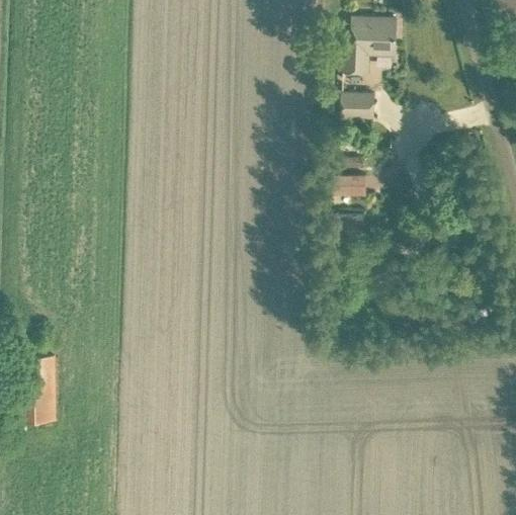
[(354,17),(353,37),(345,36),(344,72),(370,73),(370,56),(397,57),(398,18),(354,17)]
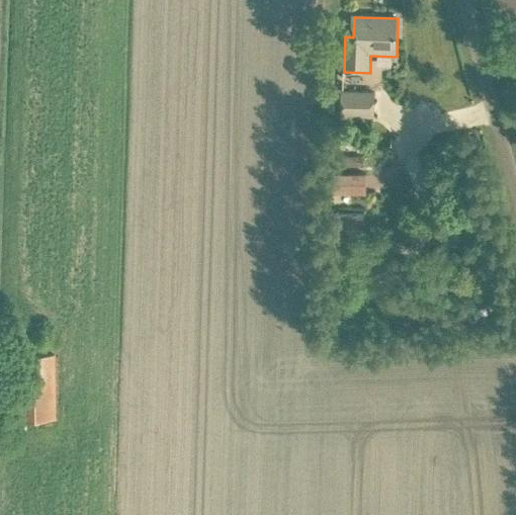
[(375,93),(342,92),(342,119),(375,120),(375,93)]
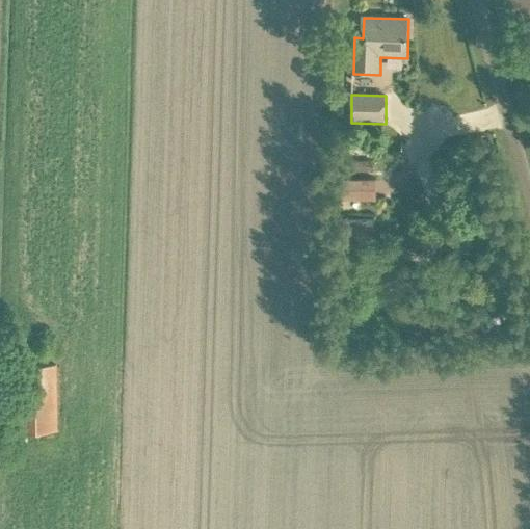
[(386,180),(349,180),(348,201),(386,202),(386,180)]
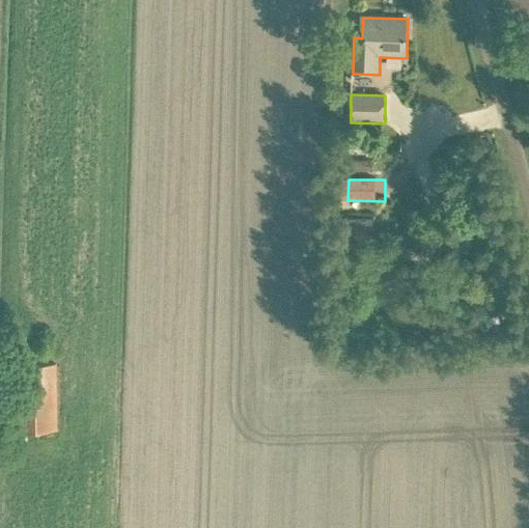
[(57,425),(56,366),(31,366),(31,372),(23,372),(23,389),(18,389),(18,425),(57,425)]
